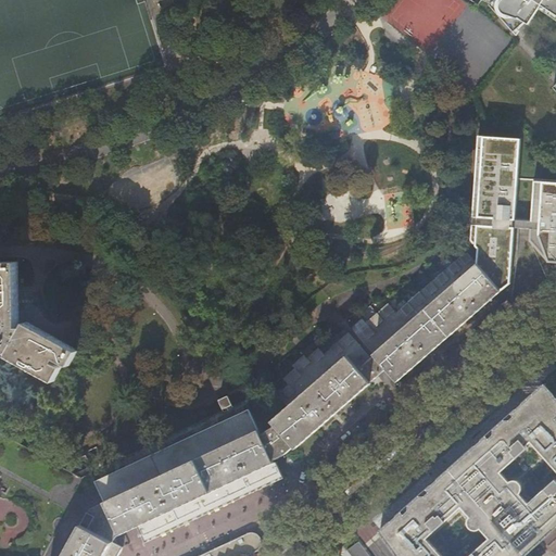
[(555,0),(500,0),(497,4),(506,10),(504,12),(526,26),(538,7),(555,19),(555,0)]
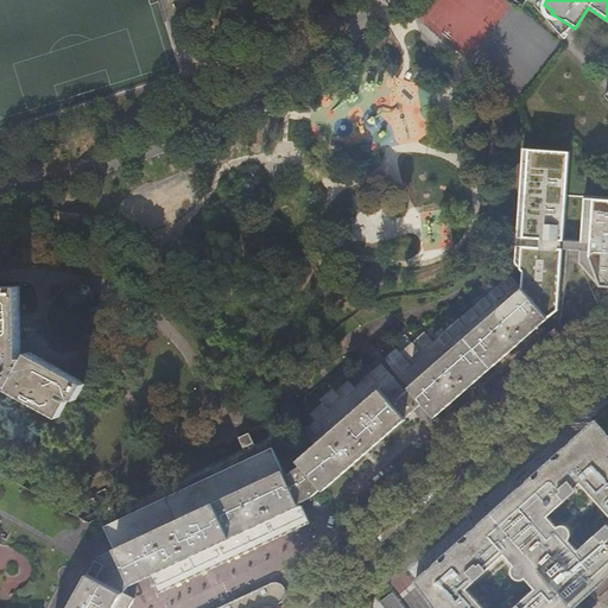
[(532,280),(519,291),(545,318),(553,329),(556,304),(571,305),(570,308),(600,311),(601,291),(607,291),(607,233),(607,213),(588,211),(589,194),(569,192),(571,165),(548,164),(550,143),(524,140),(514,258),(531,259),(531,265),(534,265),(533,273),(532,273),(532,280)]
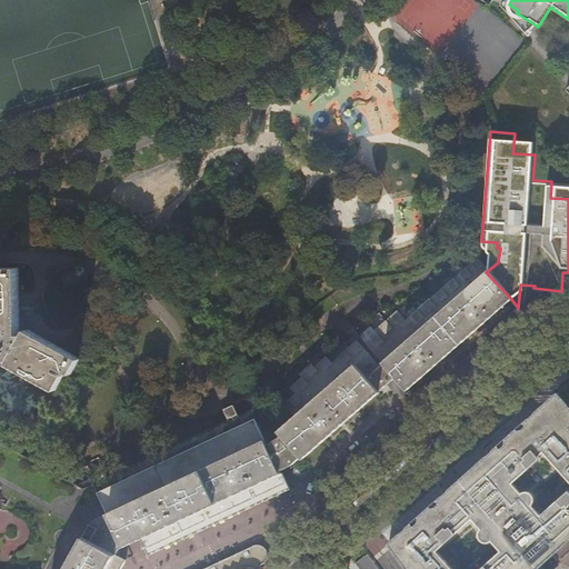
[(361,345),(379,365),(486,272),(473,258),(401,320),(393,311),(370,331),(373,335),(361,345)]
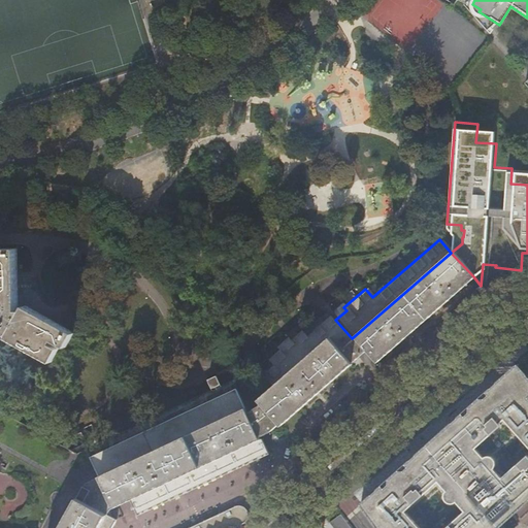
[(0,333),(6,333),(11,336),(10,338),(21,344),(55,363),(63,350),(55,344),(56,341),(69,349),(76,334),(28,307),(25,311),(21,311),(19,250),(3,250),(3,265),(0,264),(0,333)]
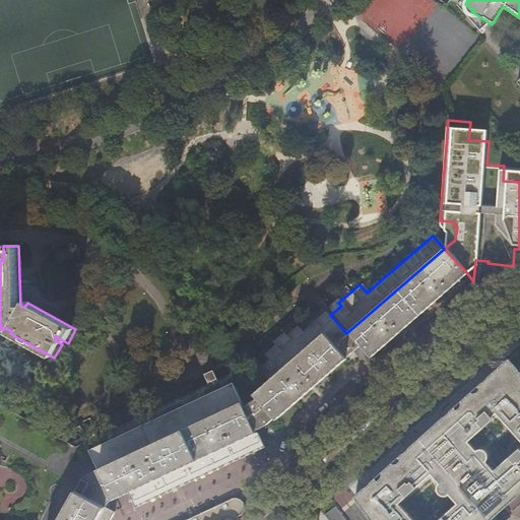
[(444,249),(346,333),(358,345),(369,358),(408,322),(443,293),(466,272),(444,249)]
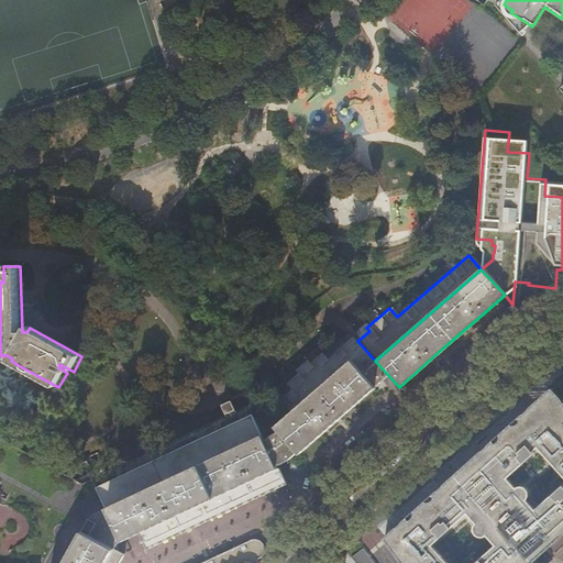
[(372,388),(387,374),(375,361),(372,364),(350,338),(324,360),(319,353),(308,363),(305,360),(293,371),(295,374),(284,384),(289,390),(277,401),(288,414),(349,361),(372,388)]
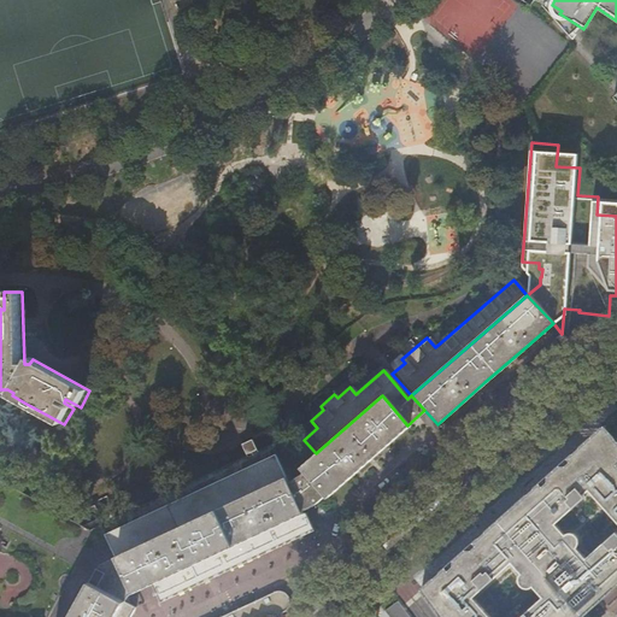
[(409,425),(407,425),(382,395),(316,453),(298,468),(301,472),(322,497),(324,499),(382,448),(409,425)]
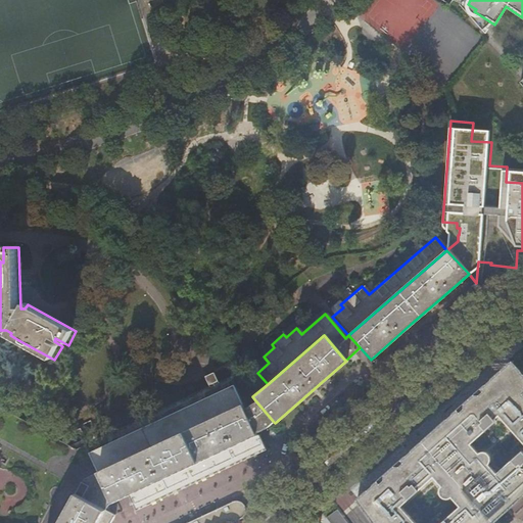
[(382,474),(381,476),(381,480),(377,484),(375,481),(353,501),(370,522),(490,522),(514,503),(522,493),(522,398),(520,395),(522,392),(522,377),(509,362),(478,389),(480,392),(476,395),(472,395),(470,396),(472,398),(464,406),(462,403),(461,405),(461,410),(457,413),(455,411),(439,424),(414,446),(397,461),(400,464),(396,467),(391,467),(390,468),(391,469),(384,476),(382,474)]
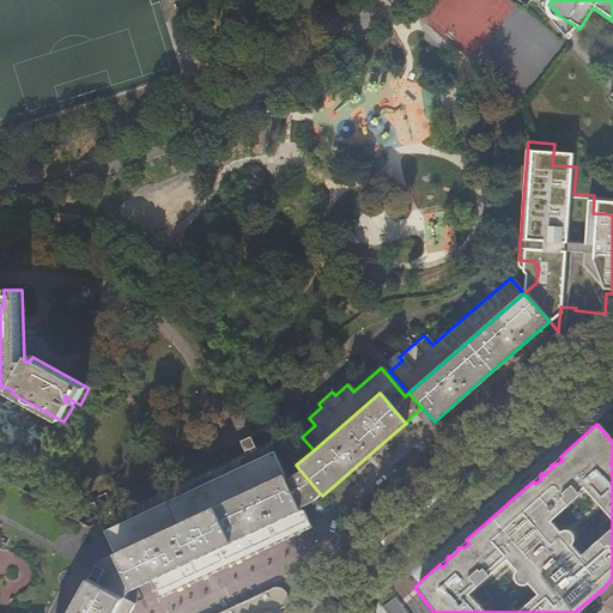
[(83,612),(98,587),(121,598),(125,593),(135,587),(121,554),(284,480),(267,442),(252,449),(252,448),(253,447),(248,437),(238,442),(243,451),(244,451),(244,453),(111,515),(102,493),(89,499),(91,503),(78,509),(84,522),(89,526),(86,527),(0,478),(0,612),(83,612)]
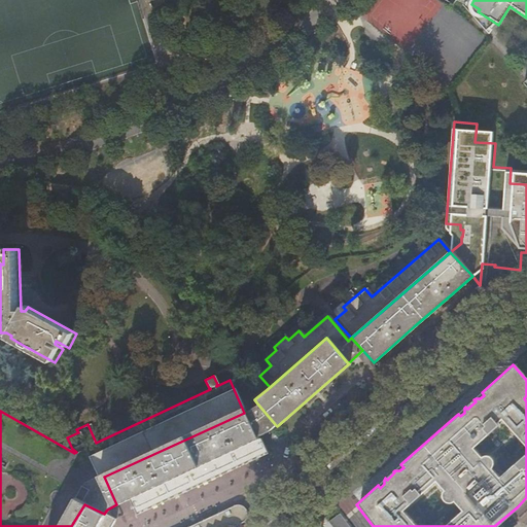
[(267,431),(275,424),(257,403),(244,413),(256,437),(267,431)]
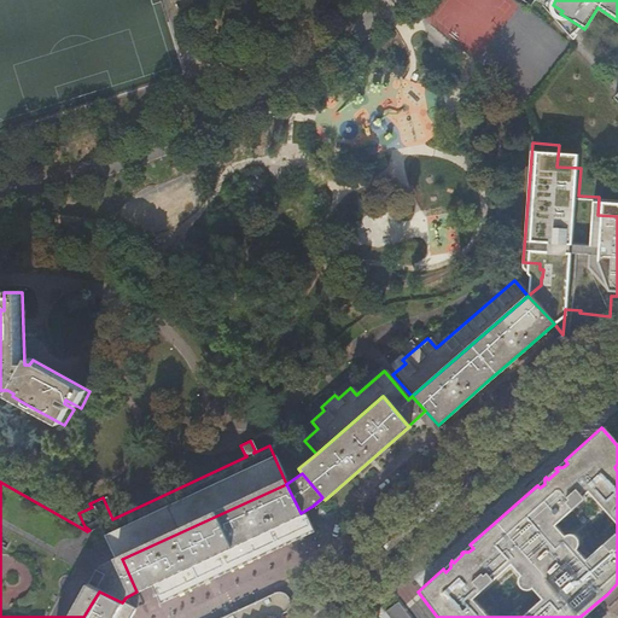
[(301,513),(286,484),(122,559),(136,592),(150,586),(302,516),(301,513)]
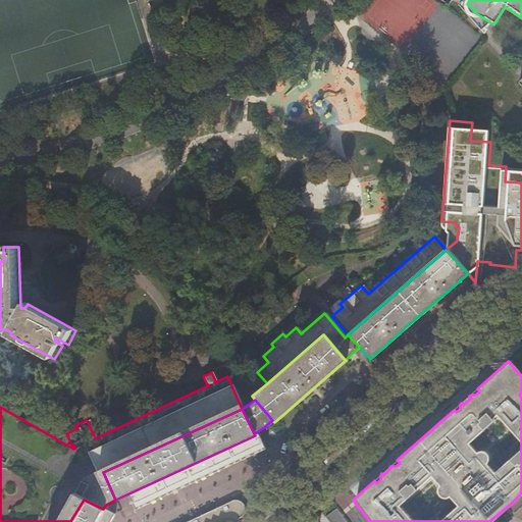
[(256,434),(255,435),(126,494),(134,510),(165,494),(233,463),(264,449),(256,434)]
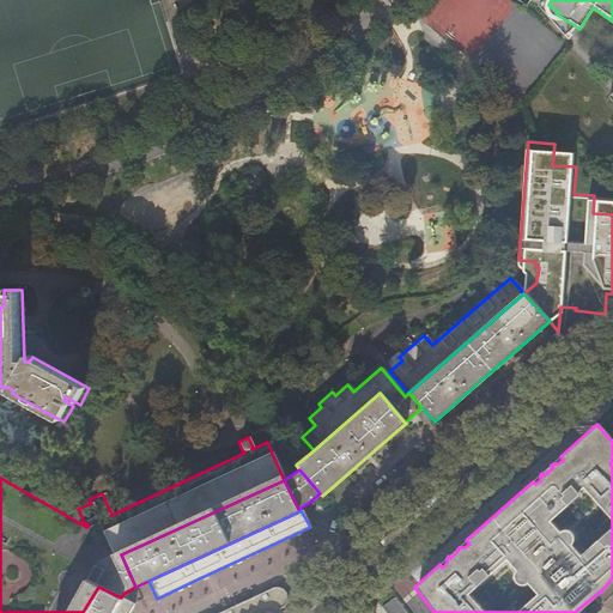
[(126,612),(132,604),(121,598),(98,587),(83,612),(126,612)]
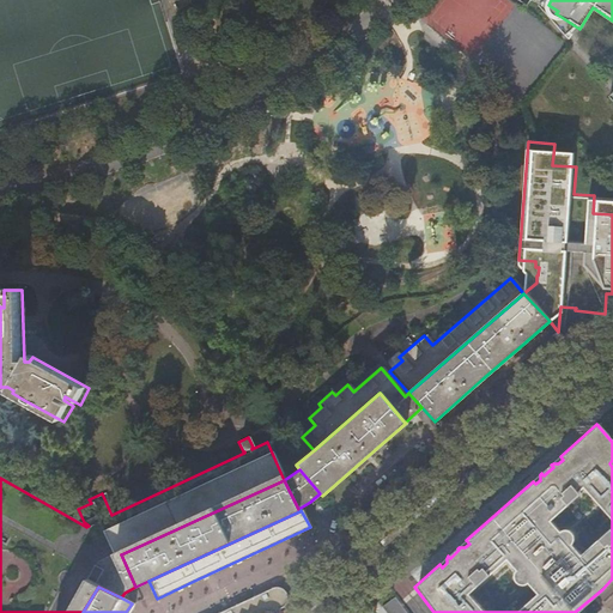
[(277,612),(278,610),(281,607),(283,606),(284,604),(284,601),(284,599),(284,596),(283,593),(280,592),(275,588),(269,589),(217,612),(277,612)]
